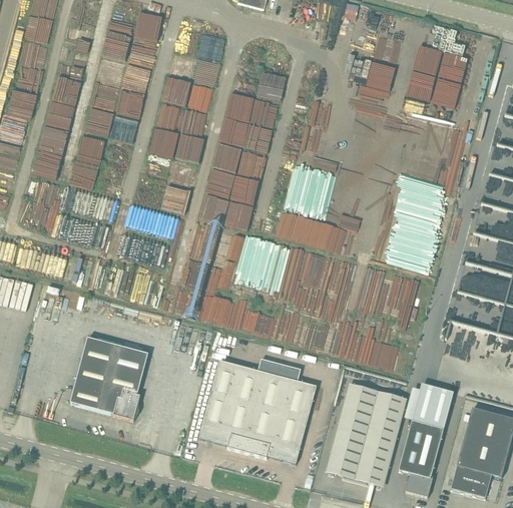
[(135,416),(138,410),(136,409),(140,394),(137,393),(148,352),(87,336),(70,401),(113,412),(113,413),(133,419),(134,415),(135,416)]
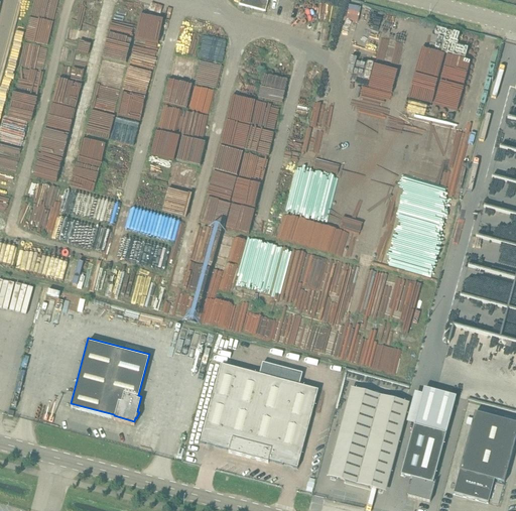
[(259,371),(299,382),(302,370),(262,360),(259,371)]
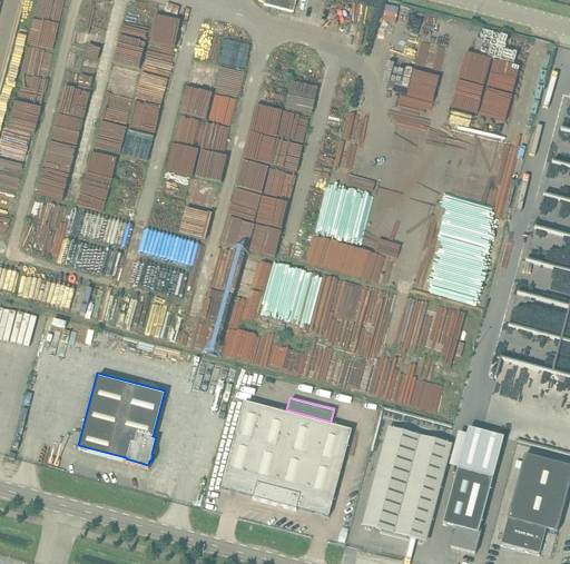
[(244,398),(224,473),(222,484),(253,493),(253,495),(296,506),(297,504),(328,513),(332,502),(352,427),(331,422),(286,409),(244,398)]
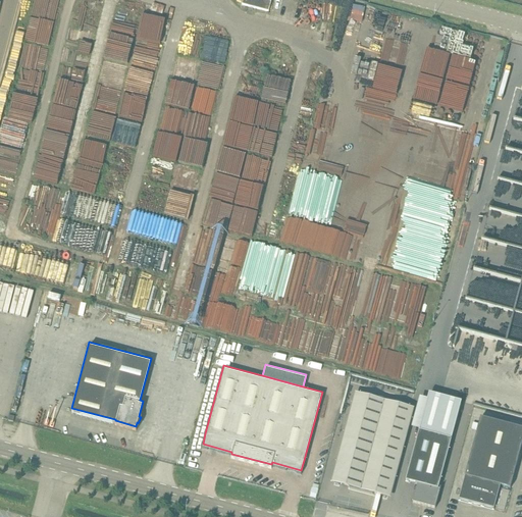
[(360,386),(342,477),(401,489),(419,399),(360,386)]
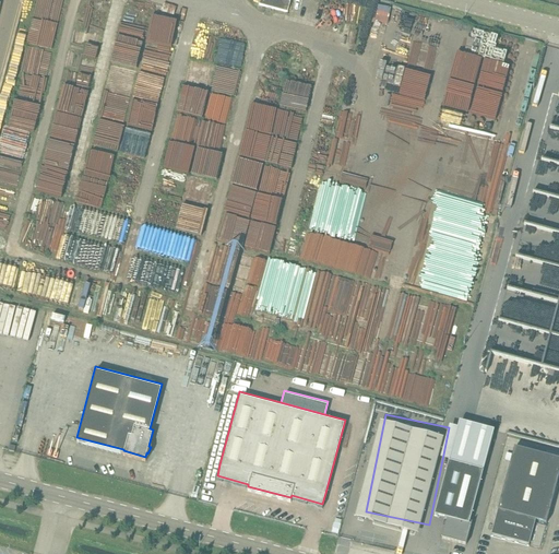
[(546,519),(558,470),(558,455),(514,443),(491,531),(528,541),(536,516),(546,519)]
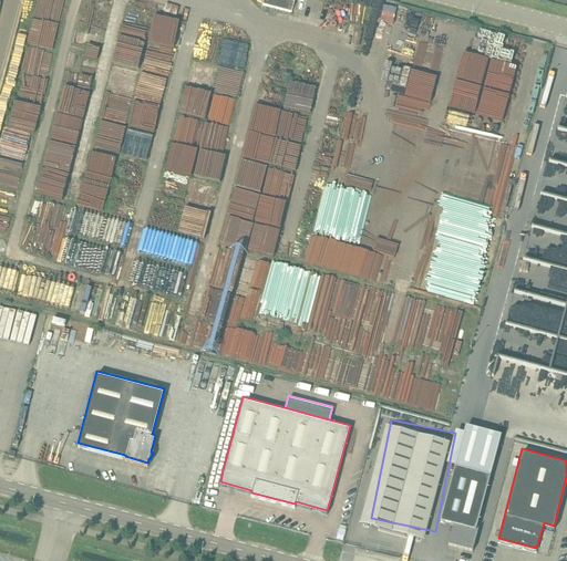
[(473,547),(475,536),(478,525),(476,523),(490,473),(454,463),(441,518),(453,521),(447,540),(473,547)]
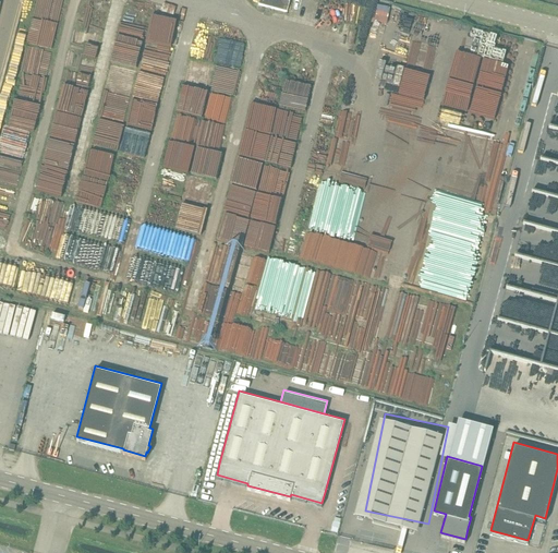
[(398,548),(399,540),(356,530),(352,552),(356,552),(376,552),(379,540),(389,542),(388,545),(398,548)]
